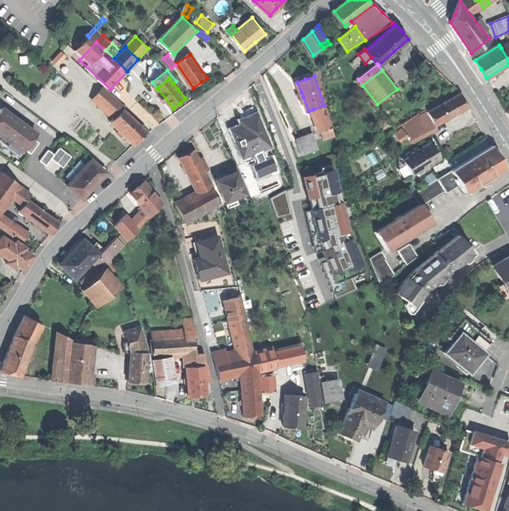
[(176,81),(173,83),(178,89),(181,87),(176,81)]
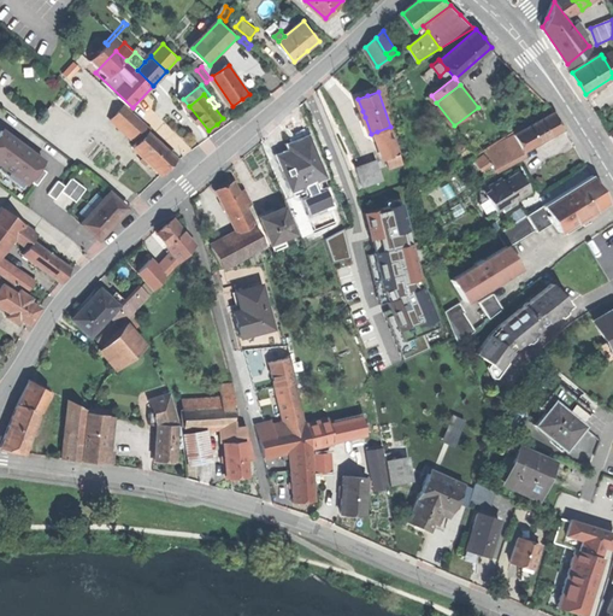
[(141,136),(142,139),(149,132),(152,129),(129,107),(116,121),(137,141),(141,136)]
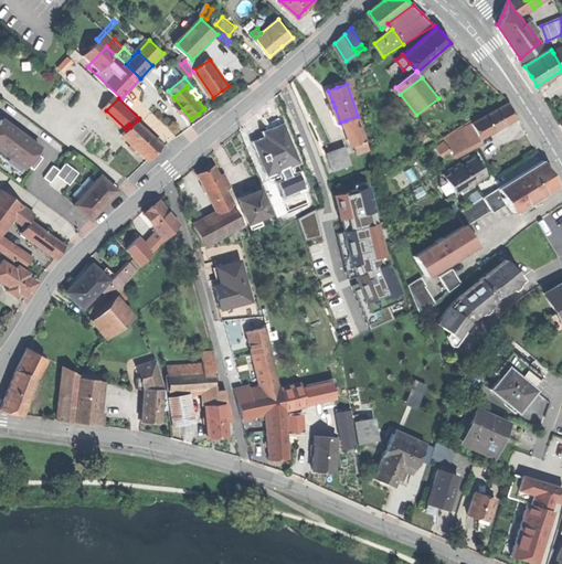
[(473,124),(480,137),(517,117),(513,110),(509,103),(473,124)]
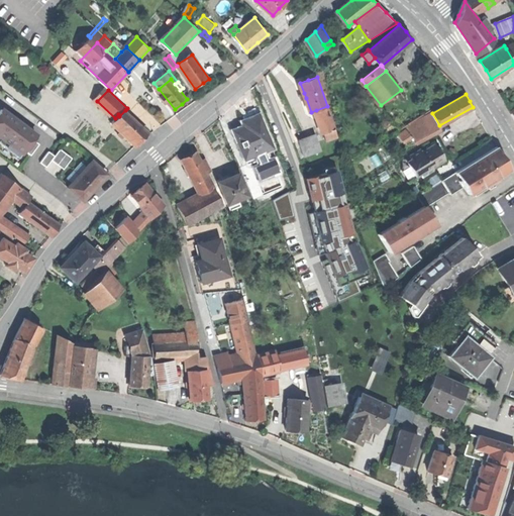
[(38,131),(2,105),(0,108),(0,140),(21,156),(38,131)]
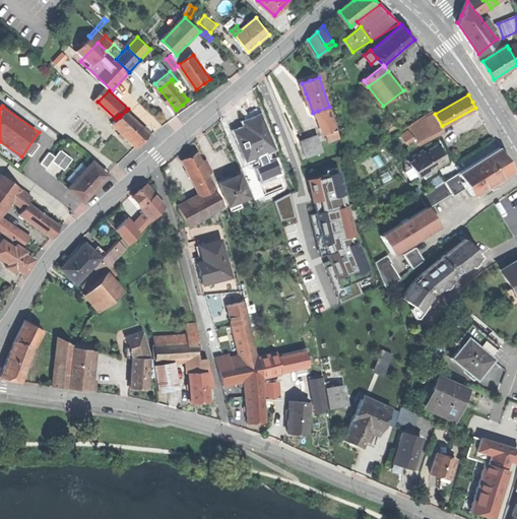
[(337,129),(329,107),(318,111),(326,134),(327,133),(337,129)]
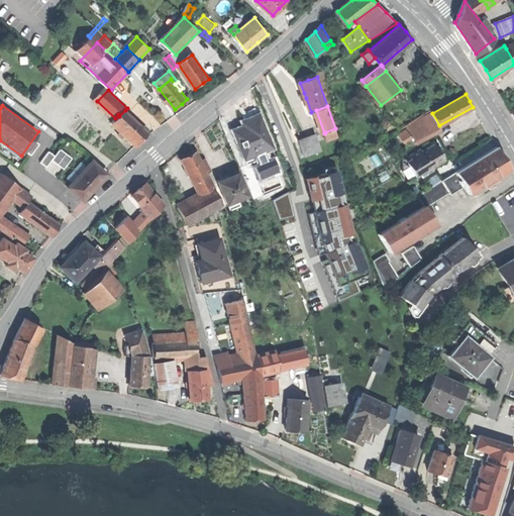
[(113,122),(137,145),(143,139),(149,133),(125,110),(119,116),(113,122)]
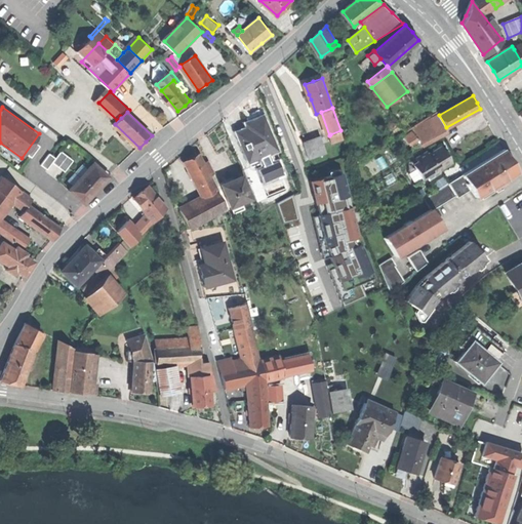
[(440,131),(446,127),(439,115),(433,118),(437,123),(440,131)]
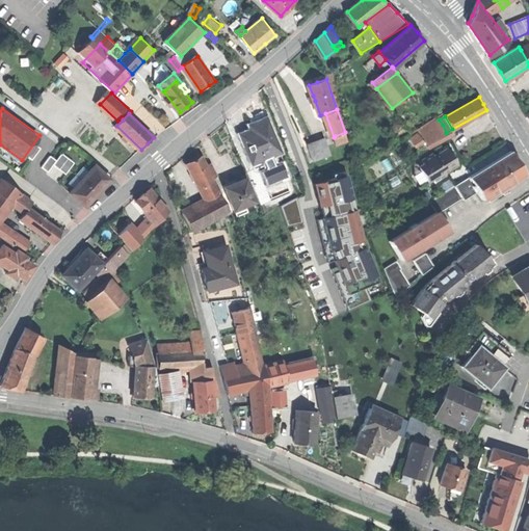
[(252,129),(241,133),(253,162),(276,153),(281,151),(267,117),(260,121),(262,125),(252,129)]
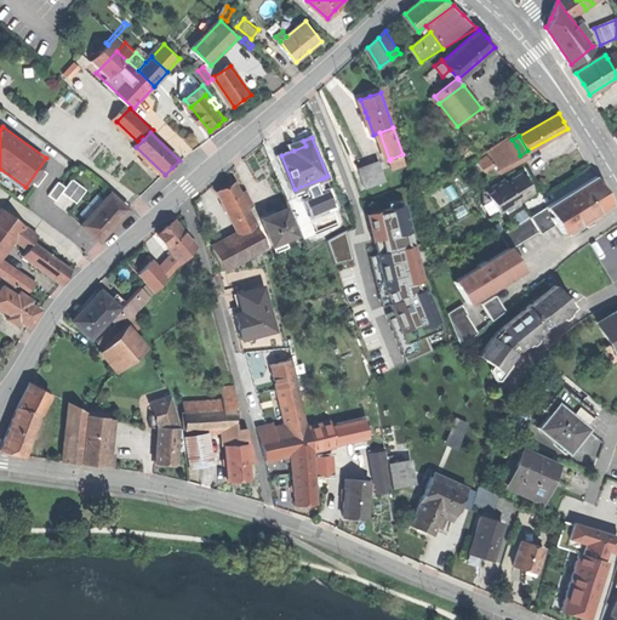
[(492,151),(496,158),(516,146),(512,140),(492,151)]
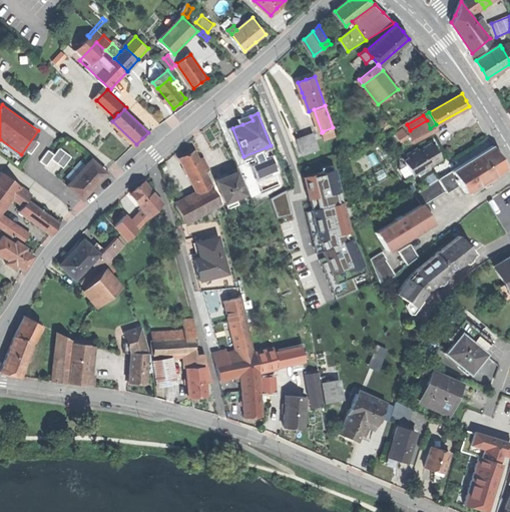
[(240,120),(242,124),(252,120),(250,116),(245,117),(240,120)]
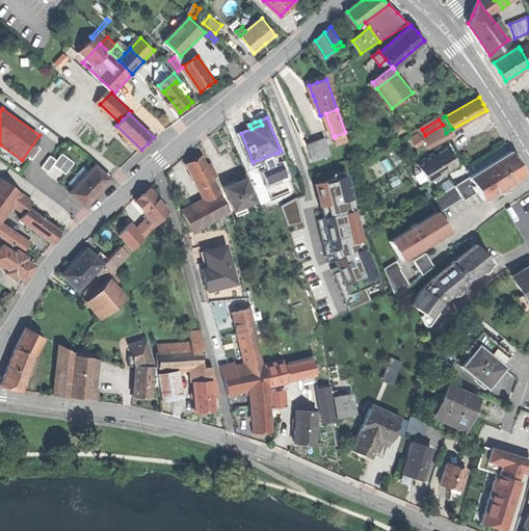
[(429,142),(446,133),(443,125),(425,135),(429,142)]
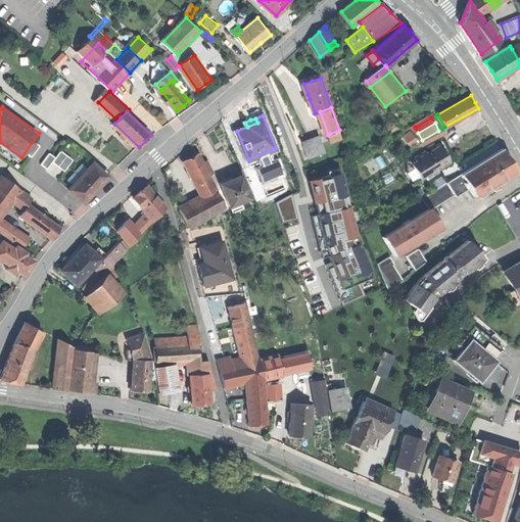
[(341,136),(339,130),(329,134),(331,140),(341,136)]
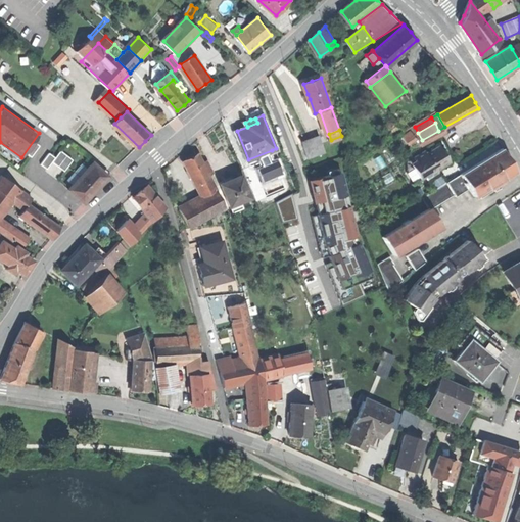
[(440,133),(438,131),(422,140),(423,142),(440,133)]
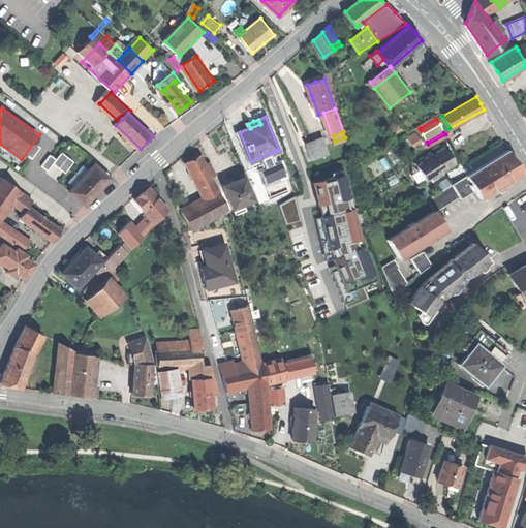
[(325,138),(308,145),(313,159),(331,153),(325,138)]
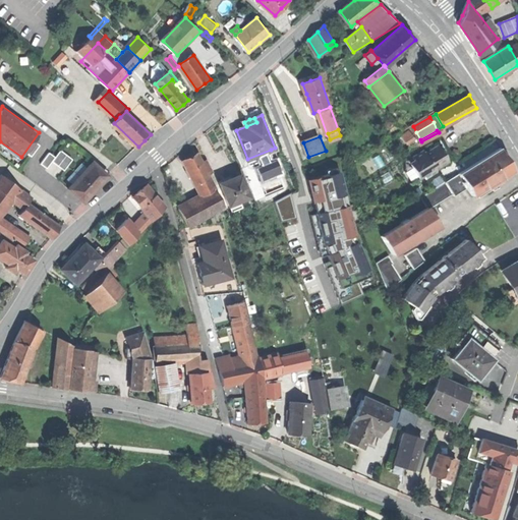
[(414,166),(421,178),(426,175),(427,178),(440,171),(439,168),(441,167),(440,162),(447,158),(444,151),(440,145),(426,152),(425,150),(414,157),(418,164),(414,166)]
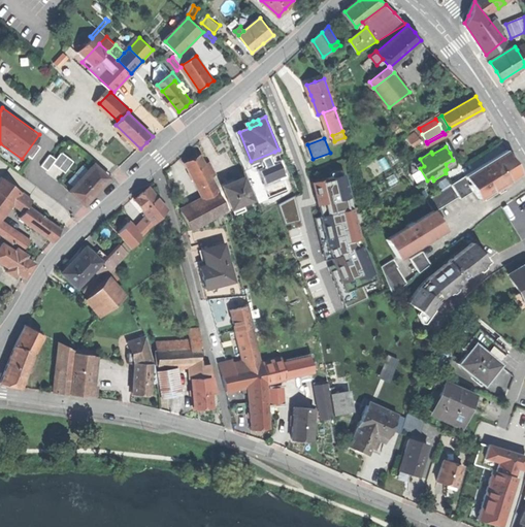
[(44,161),(58,177),(77,161),(67,149),(58,156),(55,152),(44,161)]
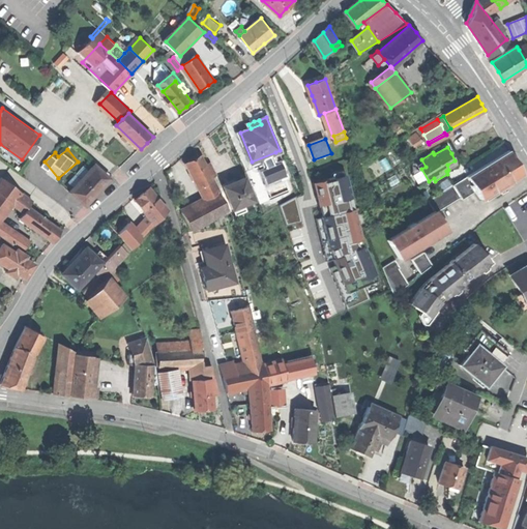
[(519,163),(510,150),(468,176),(477,190),(484,200),(525,174),(519,163)]
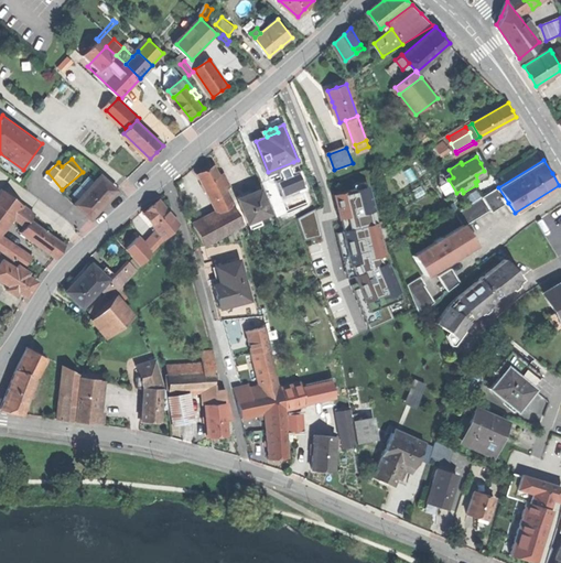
[(295,168),(293,162),(268,172),(271,179),(295,168)]
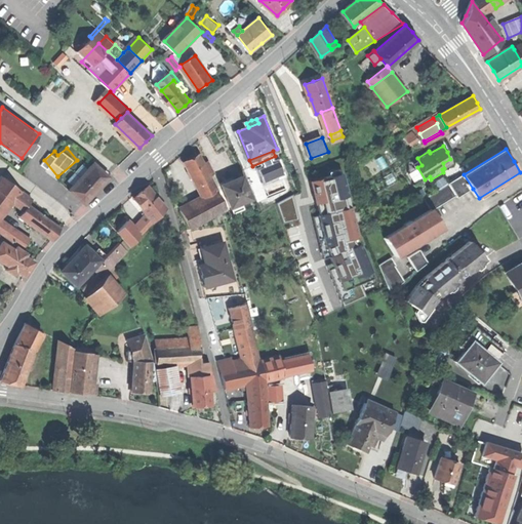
[(185,160),(197,185),(211,177),(207,170),(204,163),(199,153),(193,157),(185,160)]
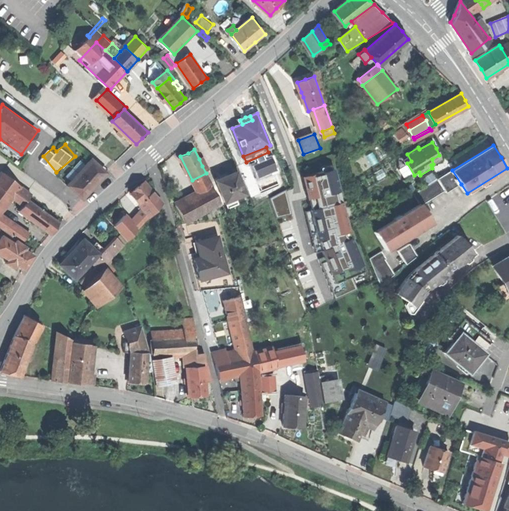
[(93,158),(81,172),(95,185),(101,178),(108,171),(93,158)]
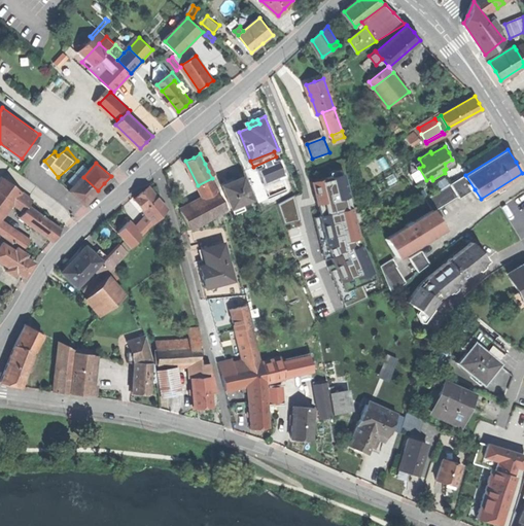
[(213,168),(208,171),(212,178),(218,175),(214,168),(213,168)]
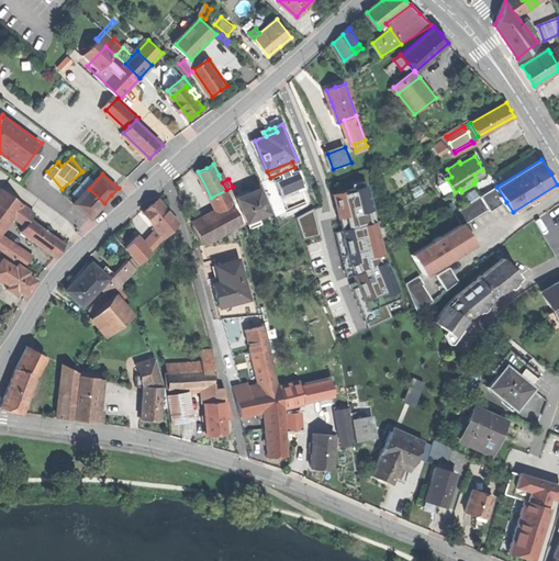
[(375,181),(337,190),(365,321),(393,315),(390,300),(400,298),(375,181)]
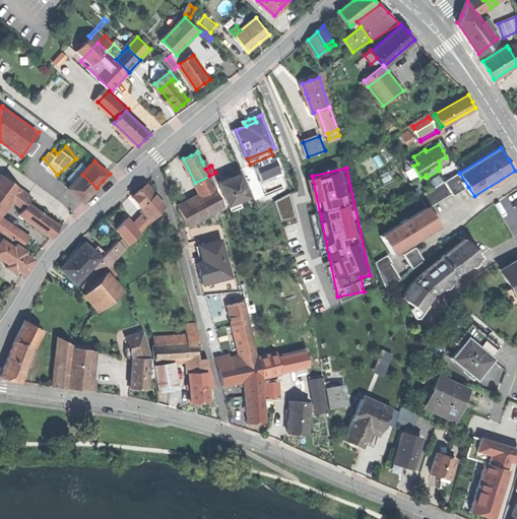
[(459,173),(445,181),(453,193),(454,195),(468,187),(459,173)]
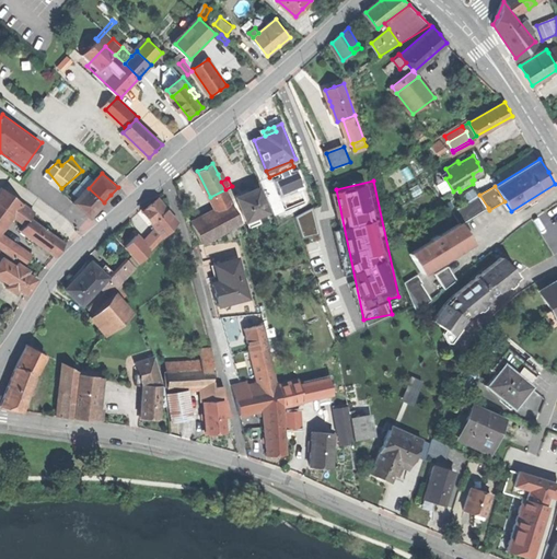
[(0,191),(0,226),(13,209),(20,199),(3,187),(0,191)]
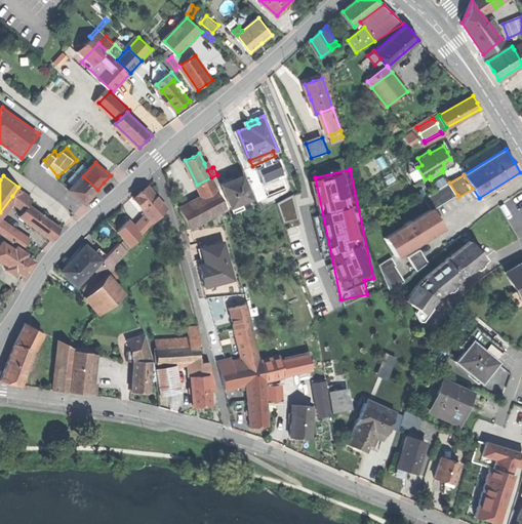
[(233,179),(222,184),(231,205),(232,205),(243,201),(251,197),(242,175),(233,179)]
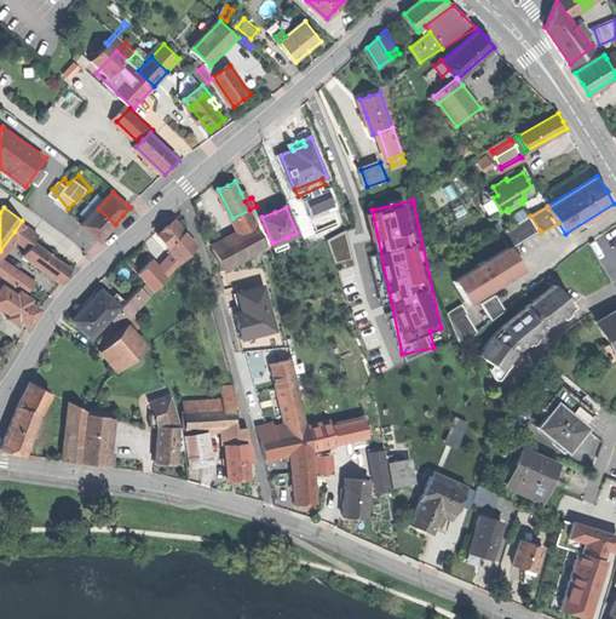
[(82,225),(99,241),(108,233),(115,224),(98,208),(82,225)]
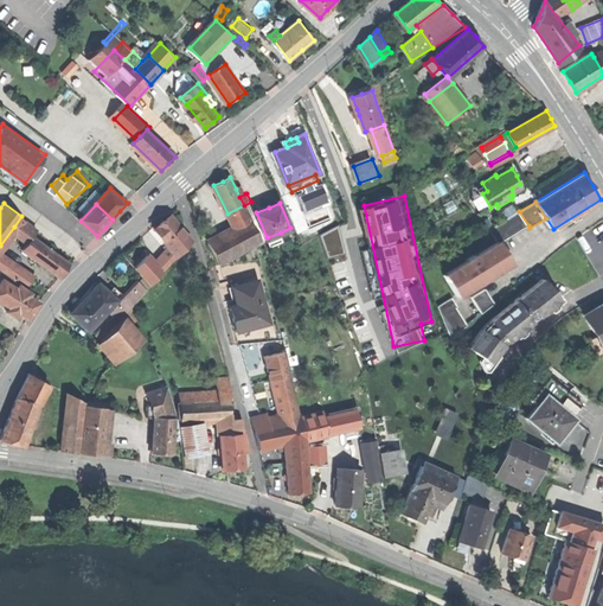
[(228,214),(236,228),(251,219),(247,209),(244,205),(228,214)]
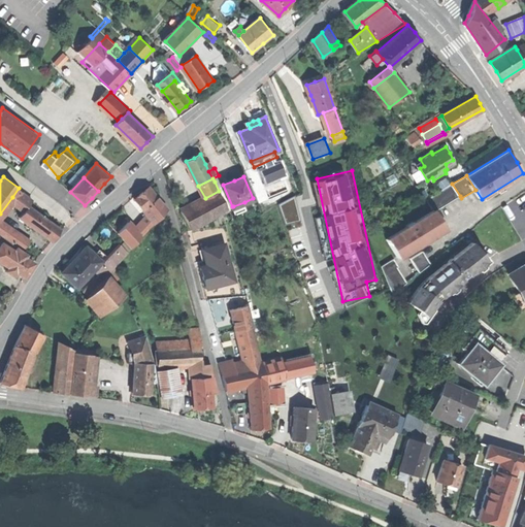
[(427,199),(434,210),(435,211),(460,196),(452,184),(427,199)]
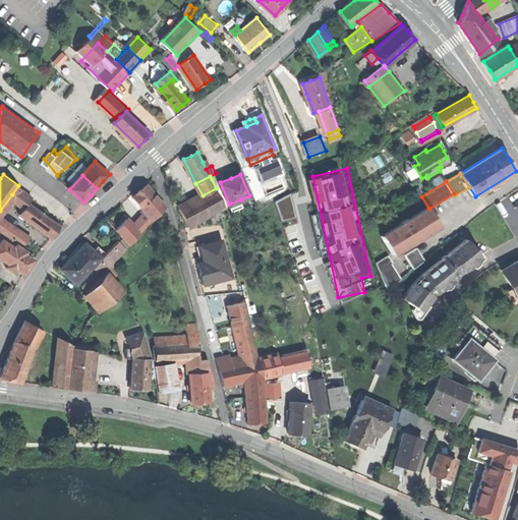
[(151,215),(155,220),(166,207),(149,184),(141,190),(134,195),(151,215)]
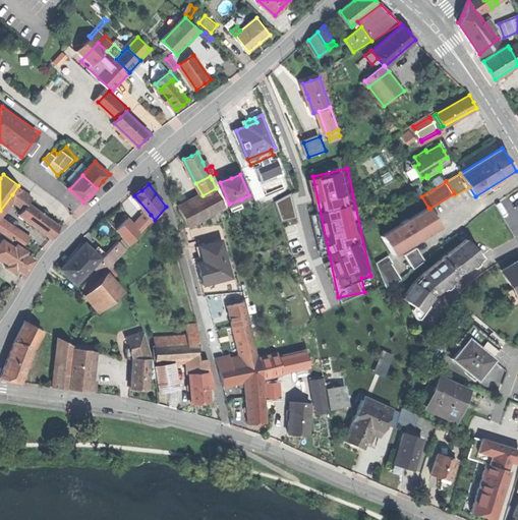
[(35,196),(18,185),(12,194),(24,204),(27,205),(30,203),(35,196)]
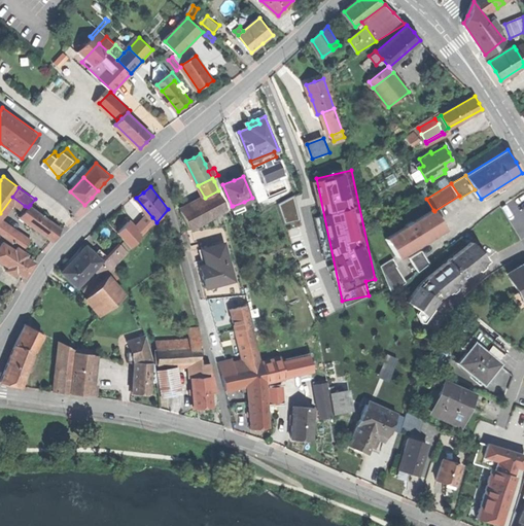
[(205,198),(181,210),(190,228),(229,209),(218,190),(205,198)]
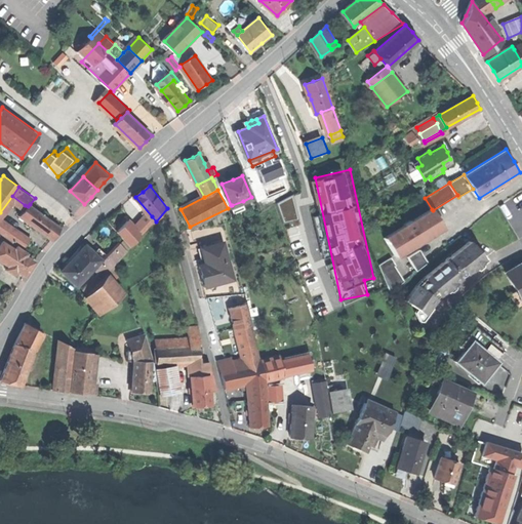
[(282,198),(286,219),(302,216),(296,195),(282,198)]
